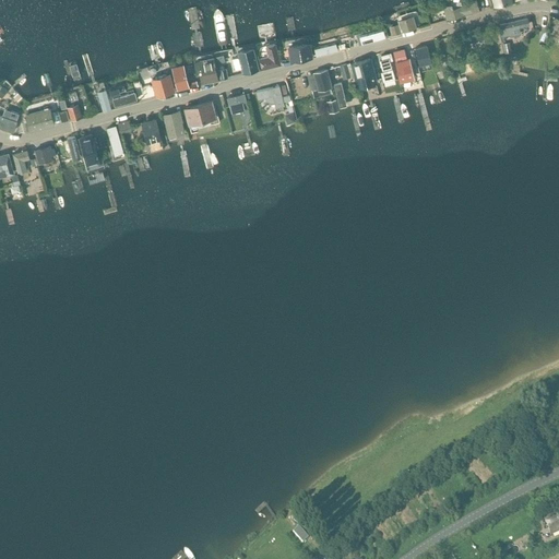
[(460,0),(442,6),(447,20),(479,10),(476,0),(475,0),(461,4),(460,0)]
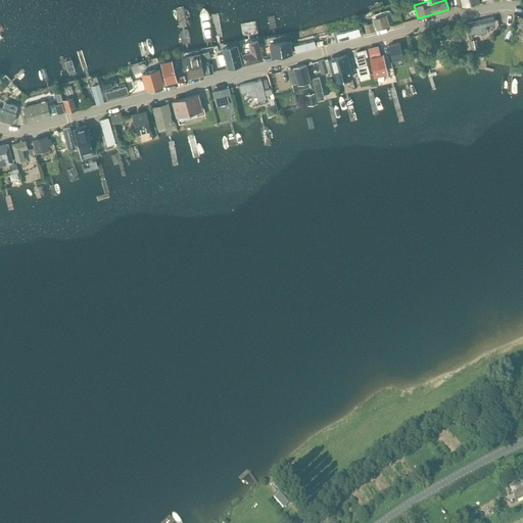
[(373,21),(364,25),(366,33),(390,27),(387,14),(372,18),(373,21)]
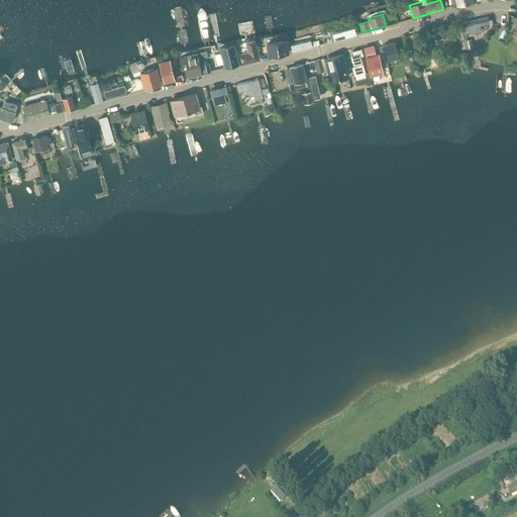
[(488,17),(462,23),(464,33),(480,29),(479,24),(489,22),(488,17)]
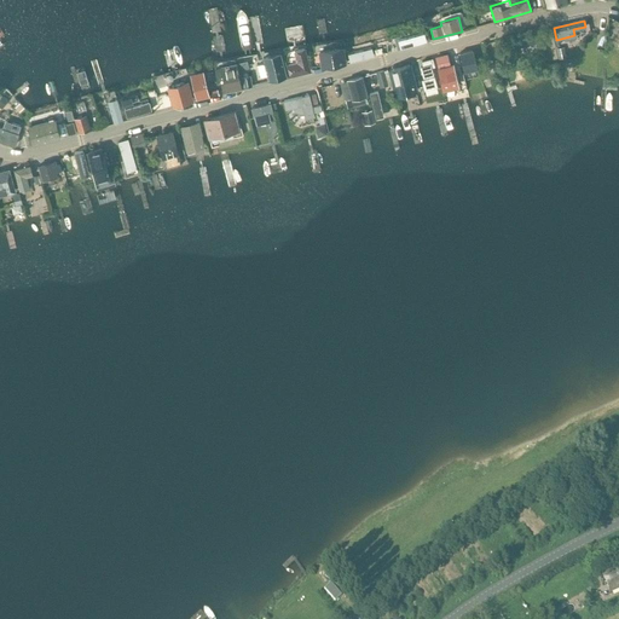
[(527,38),(512,41),(514,48),(537,42),(536,39),(536,35),(533,35),(527,38)]
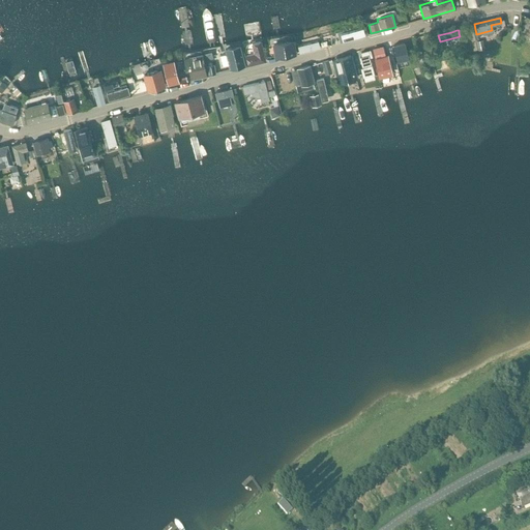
[(431,48),(427,33),(415,36),(419,51),(431,48)]
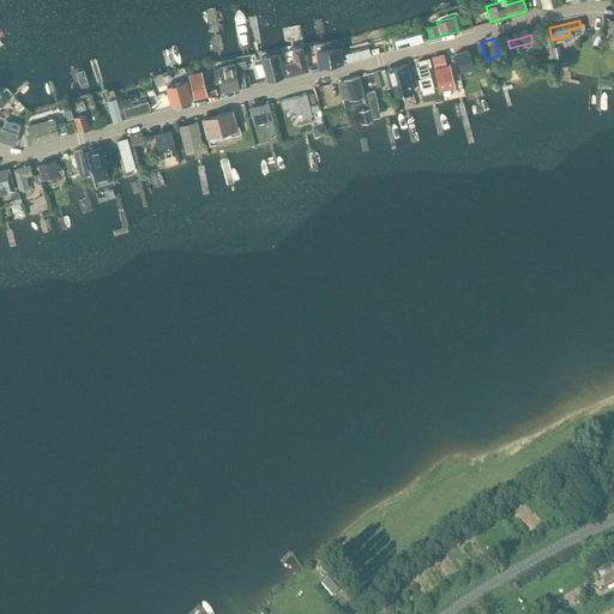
[(315,50),(318,67),(343,64),(341,47),(315,50)]
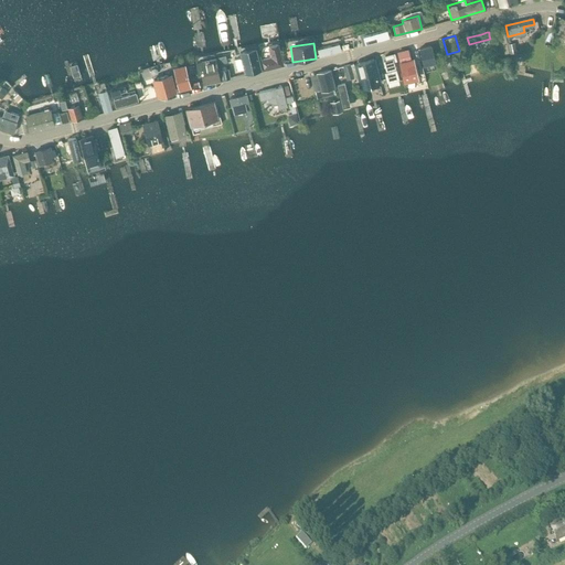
[(278,44),(274,44),(268,46),(270,56),(262,59),(265,71),(284,65),(278,44)]
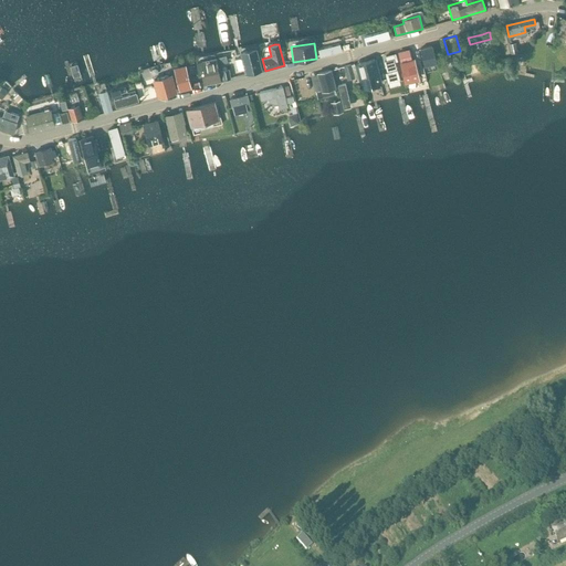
[(420,49),(425,66),(437,63),(432,45),(420,49)]
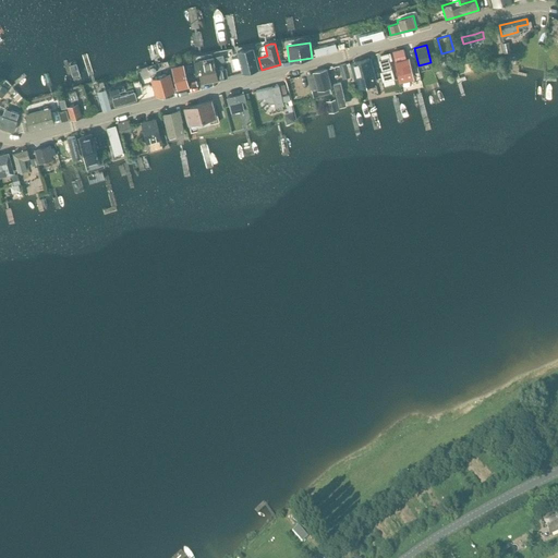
[(242,74),(258,70),(253,47),(237,51),(242,74)]
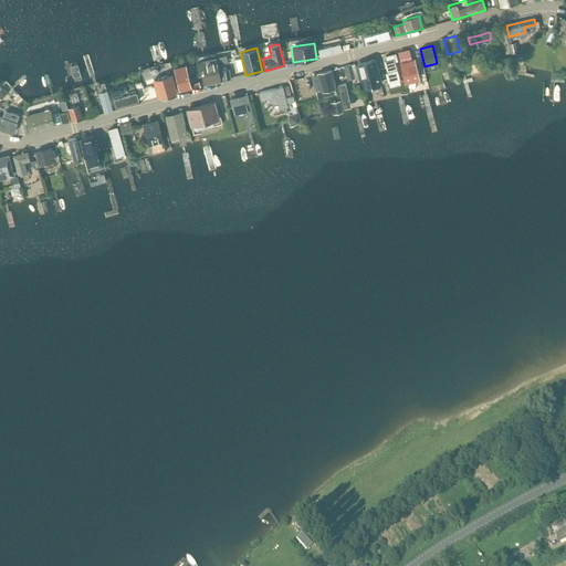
[(409,49),(398,52),(405,83),(419,79),(415,59),(411,59),(409,49)]
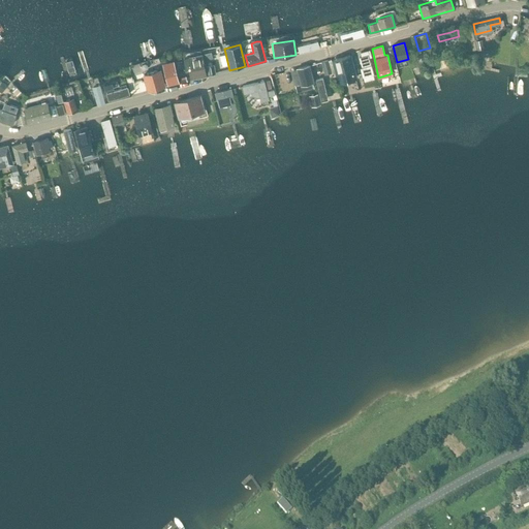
[(371,53),(370,49),(361,52),(362,55),(360,56),(362,64),(360,64),(363,73),(364,73),(366,79),(375,75),(374,71),(369,53),(371,53)]
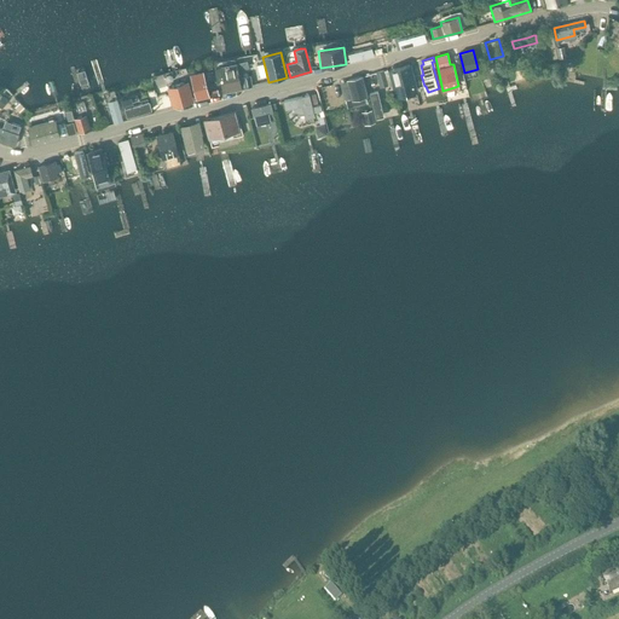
[(224,93),(242,90),(237,63),(221,65),(224,82),(221,82),(224,93)]
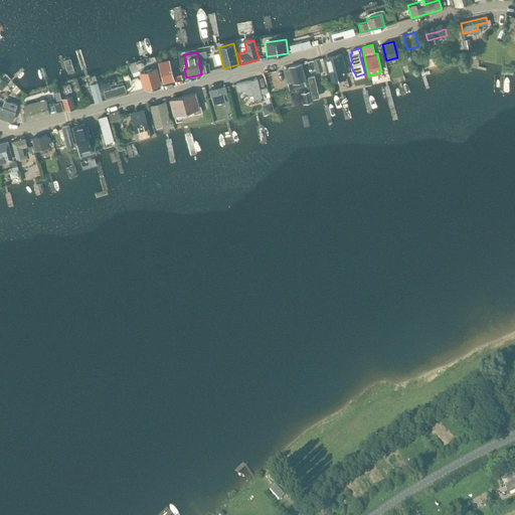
[(342,53),(323,58),(329,80),(348,75),(342,53)]
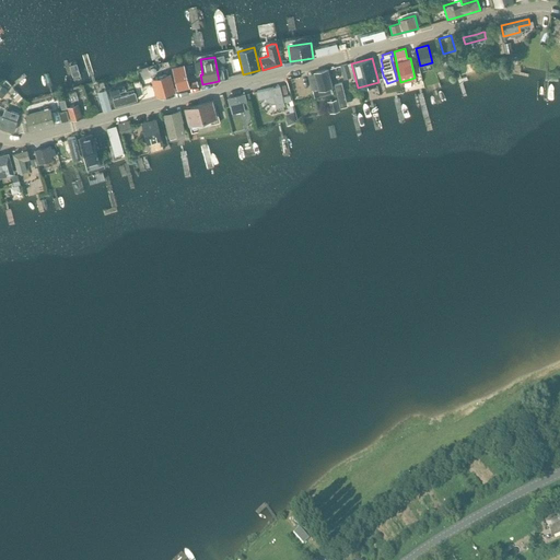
[(172,67),(173,79),(174,79),(178,91),(189,88),(184,63),(172,67)]
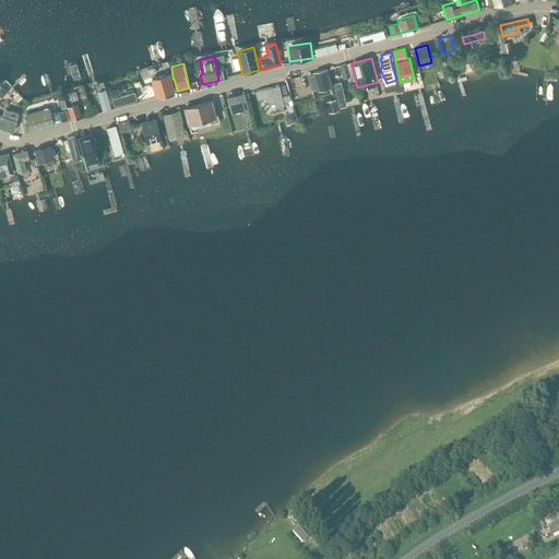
[(340,66),(344,79),(351,76),(346,64),(340,66)]
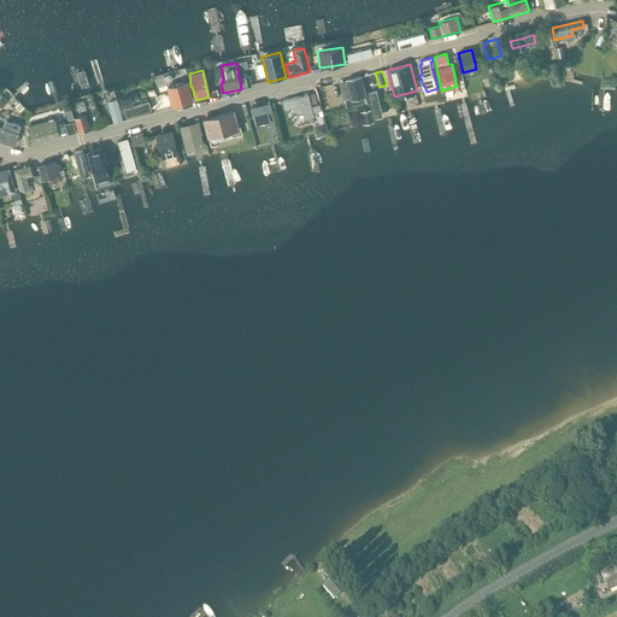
[(250,75),(241,76),(242,87),(252,86),(250,75)]
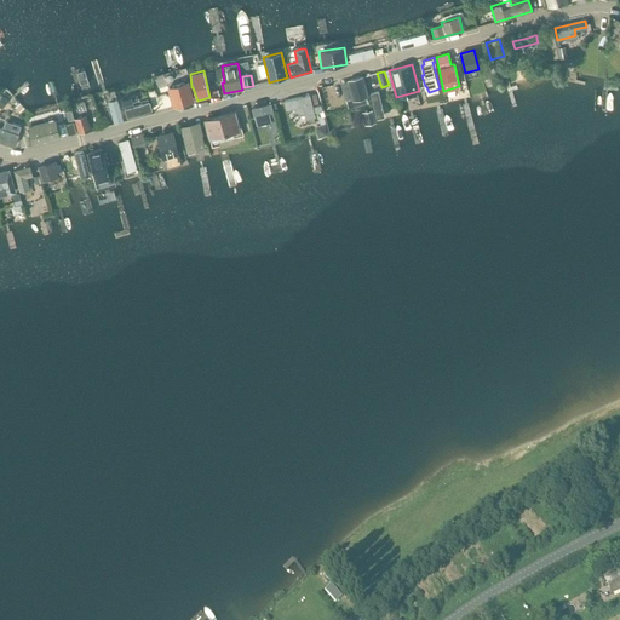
[(366,95),(362,78),(349,80),(354,98),(366,95)]
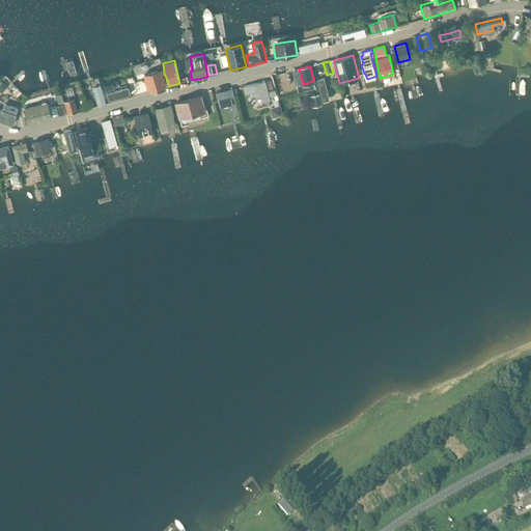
[(288,73),(273,77),(275,84),(290,81),(288,73)]
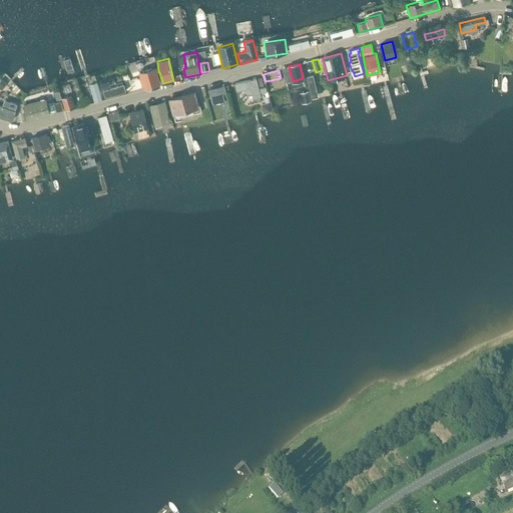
[(155,75),(140,79),(142,88),(158,83),(155,75)]
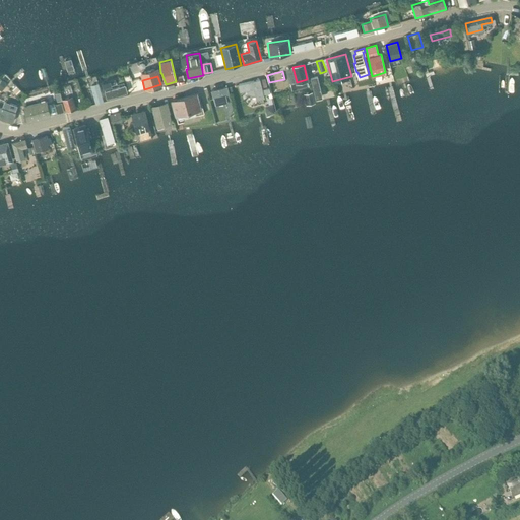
[(318,76),(311,78),(316,99),(323,98),(318,76)]
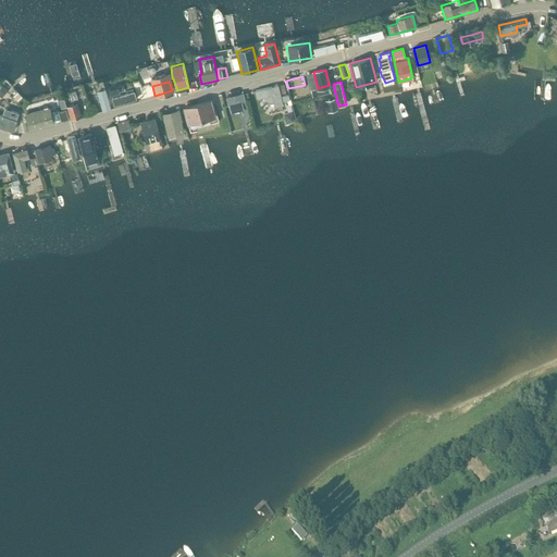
[(272,95),(274,107),(283,104),(283,101),(289,99),(288,94),(281,96),(279,85),(256,90),(257,98),(272,95)]
